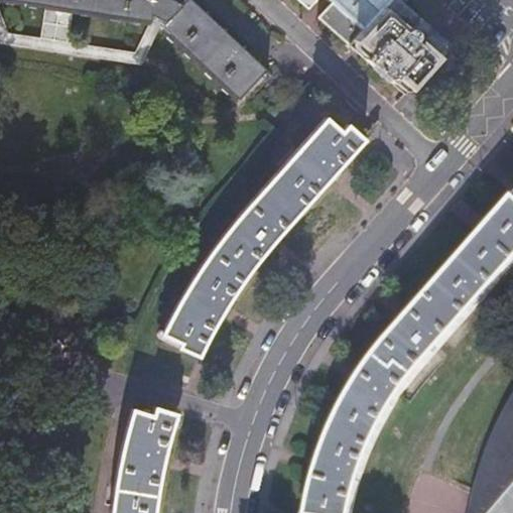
[(31,0),(149,19),(150,15),(164,22),(162,24),(240,99),(267,69),(193,0),(31,0)]
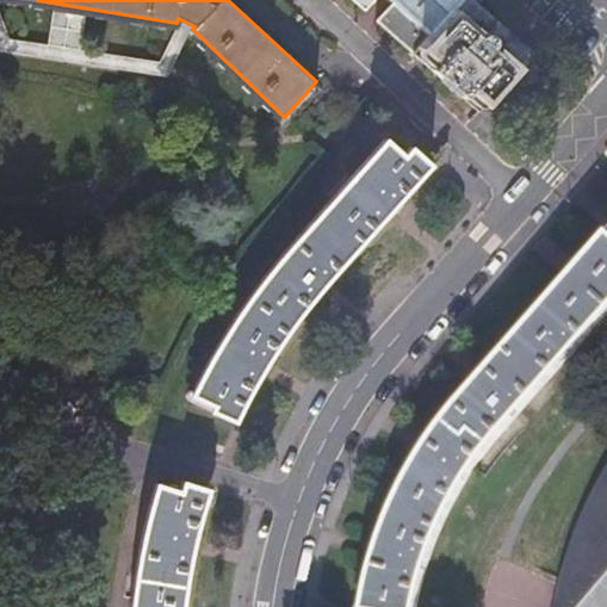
[(357,0),(367,10),(376,0),(394,0),(431,33),(460,0),(357,0)]
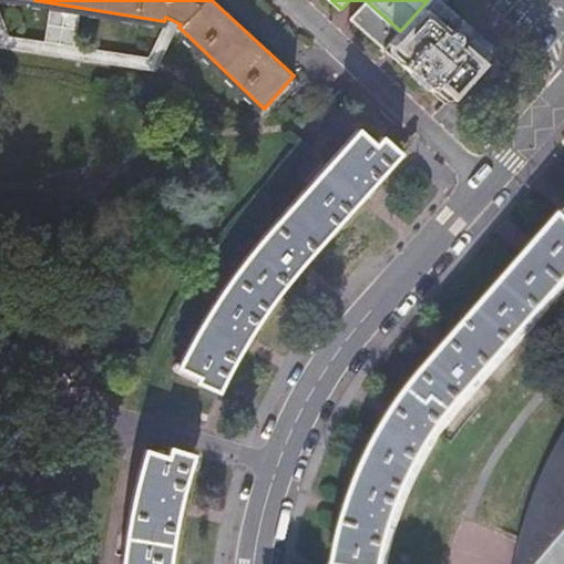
[(386,48),(400,31),(366,0),(351,18),(386,48)]
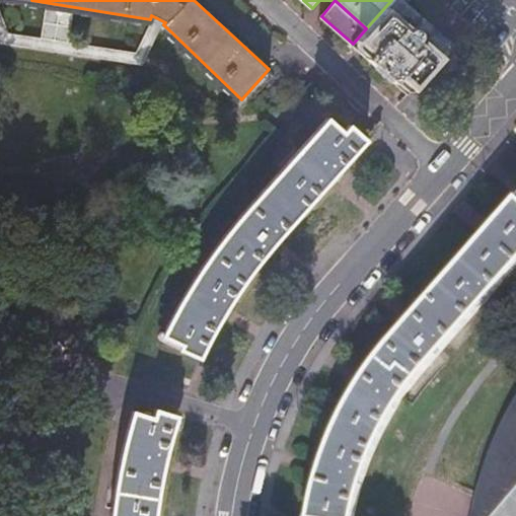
[(391,0),(366,28),(353,44),(408,92),(450,45),(399,0),(391,0)]
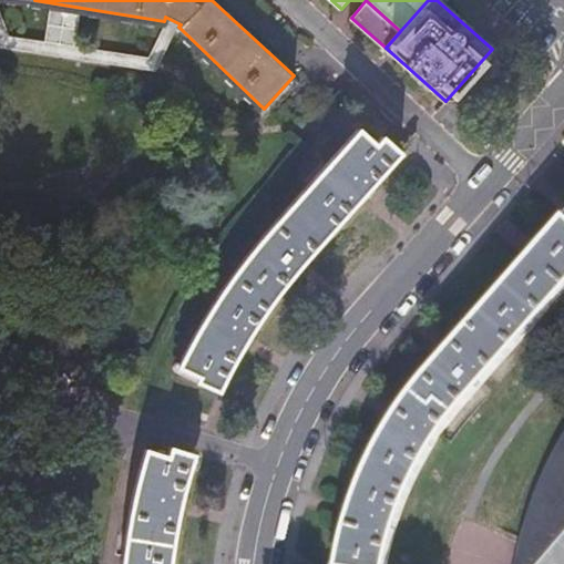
[(159,59),(172,30),(159,24),(145,53),(159,59)]
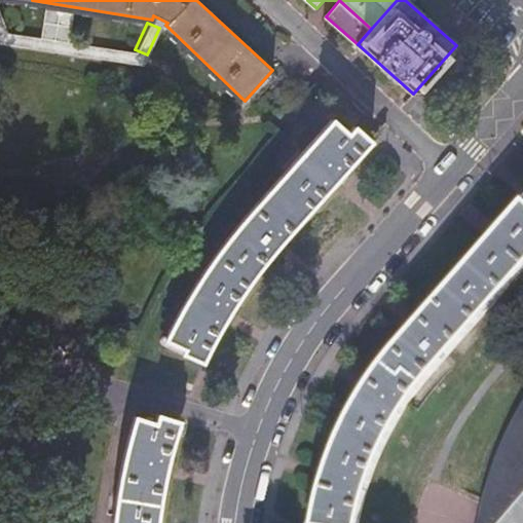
[(349,133),(333,118),(268,189),(255,203),(238,223),(210,263),(190,294),(165,339),(184,348),(184,352),(203,362),(223,329),(236,307),(256,277),(270,258),(292,232),(318,202),(372,142),(356,125),(349,133)]
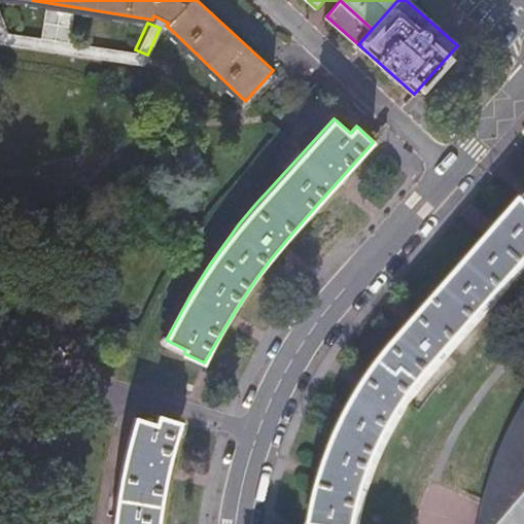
[(523,201),(469,263),(418,322),(403,341),(386,359),(371,382),(356,408),(346,428),(339,447),(327,472),(318,502),(314,523),(359,523),(362,513),(369,490),(376,469),(385,449),(393,432),(406,412),(421,389),(437,369),(523,270),(523,201)]
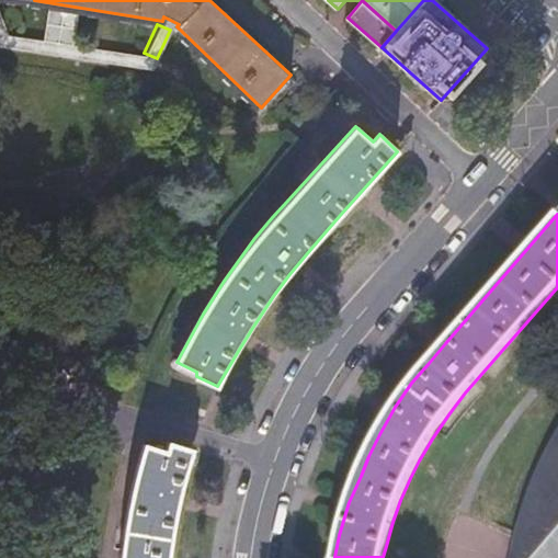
[(86,375),(69,359),(54,375),(70,391),(86,375)]
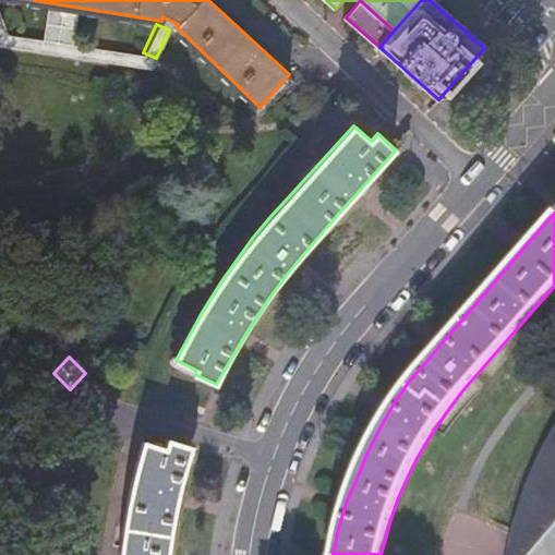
[(182,479),(191,446),(168,438),(165,447),(144,439),(132,485),(122,544),(121,554),(169,554),(175,521),(182,479)]
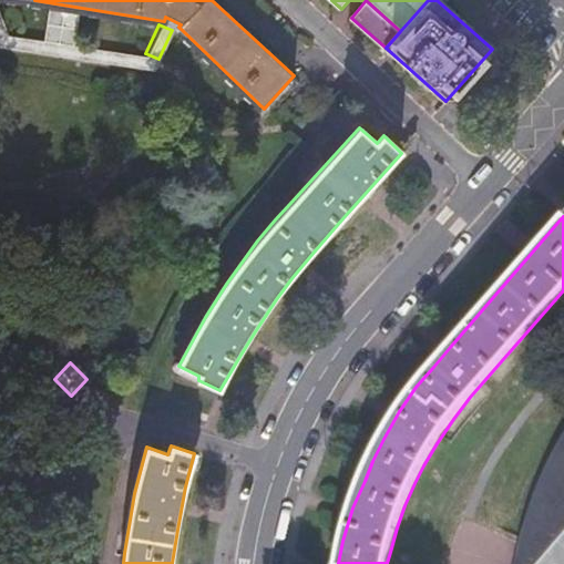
[(563,455),(555,470),(542,498),(532,522),(526,539),(524,545),(520,563),(563,563),(563,455)]
